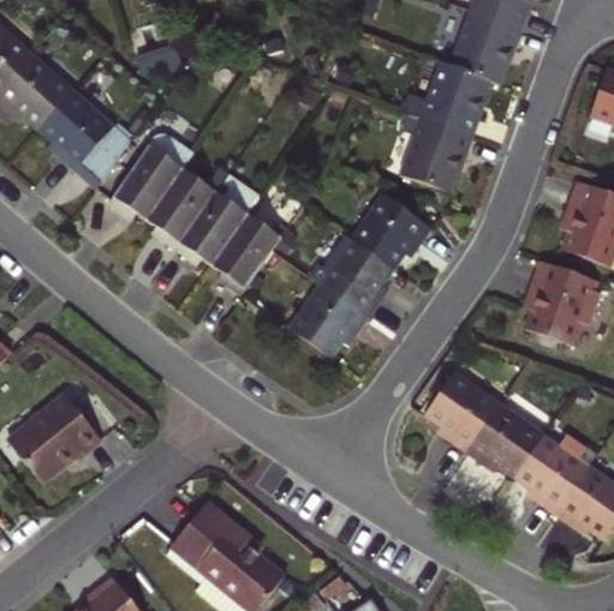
[(357,0),(355,6),(374,13),(377,0),(357,0)]
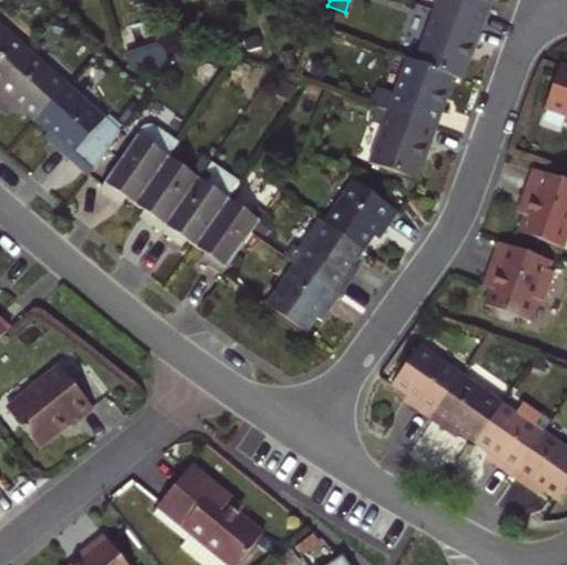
[(436,0),(434,8),(482,24),(487,9),(489,0),(436,0)]
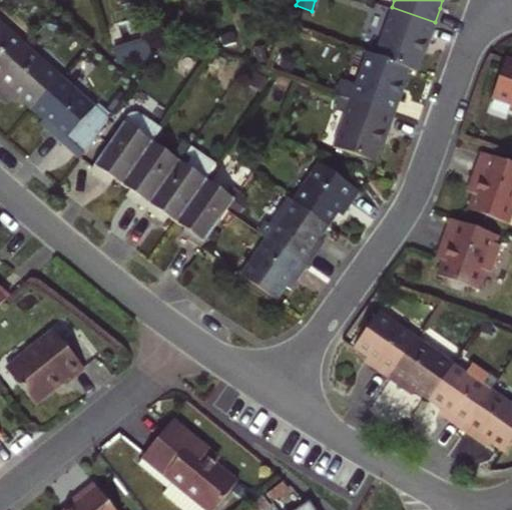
[(435,22),(392,7),(375,54),(409,66),(416,69),(435,22)]
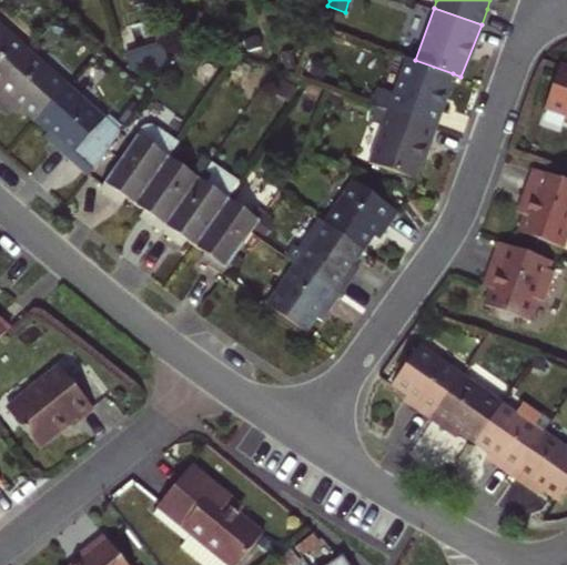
[(0,22),(0,84),(31,50),(0,22)]
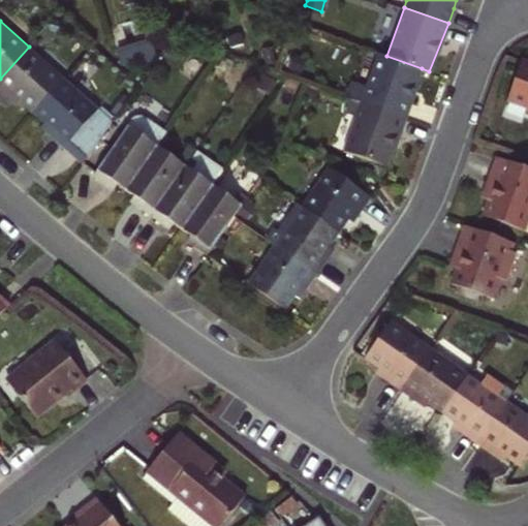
[(182,43),(171,42),(168,53),(181,54),(182,43)]
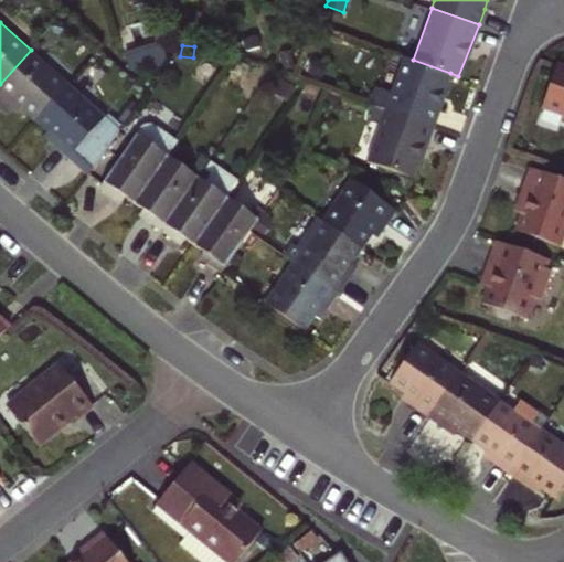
[(68,83),(31,50),(0,84),(0,93),(20,110),(23,106),(38,118),(68,83)]
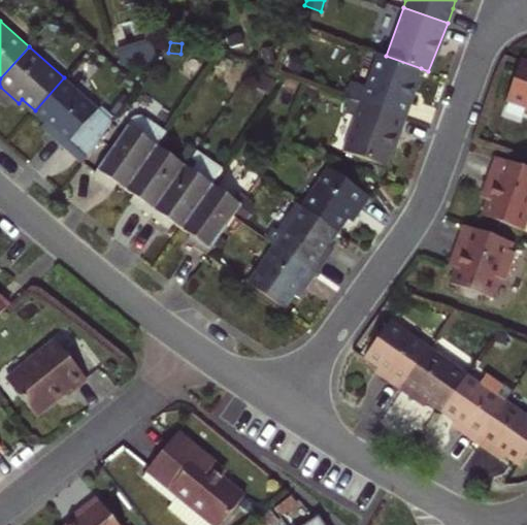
[(377,53),(361,101),(405,117),(412,100),(421,68),(386,56),(377,53)]
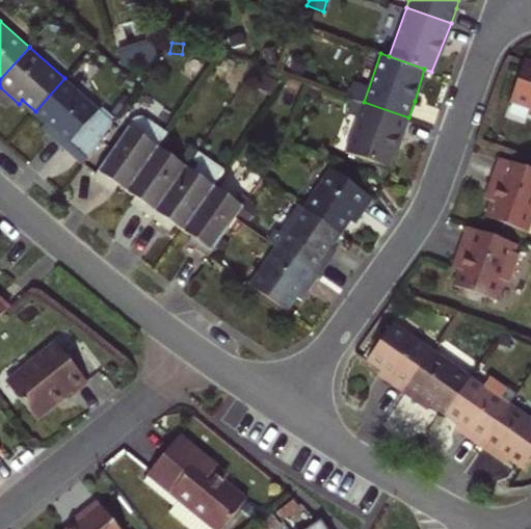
[(530,62),(525,60),(510,100),(530,107),(529,112),(530,112),(530,62)]
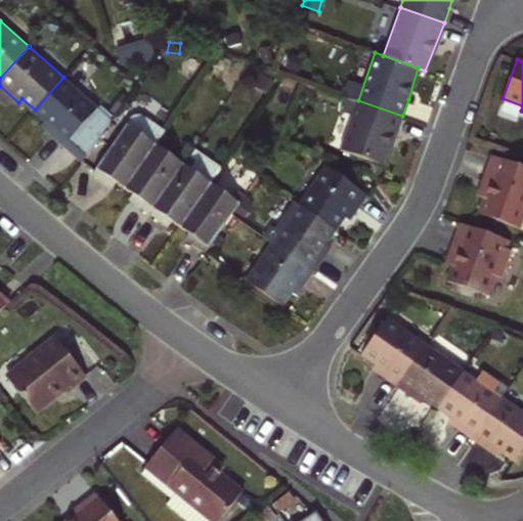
[(275,78),(262,69),(256,77),(270,86),(275,78)]
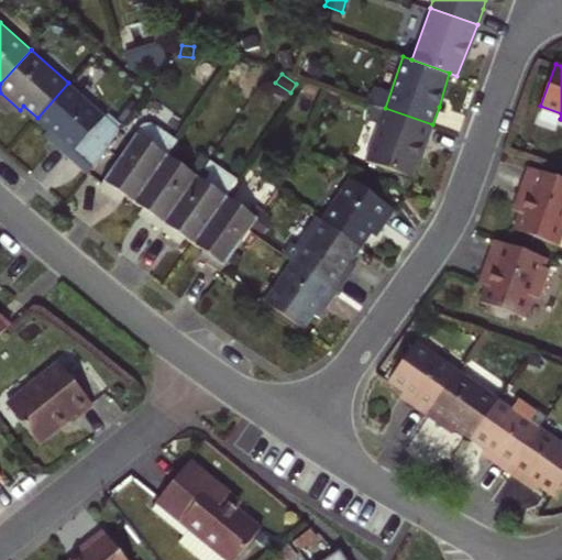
[(121,128),(68,83),(37,118),(50,129),(46,133),(90,172),(121,128)]
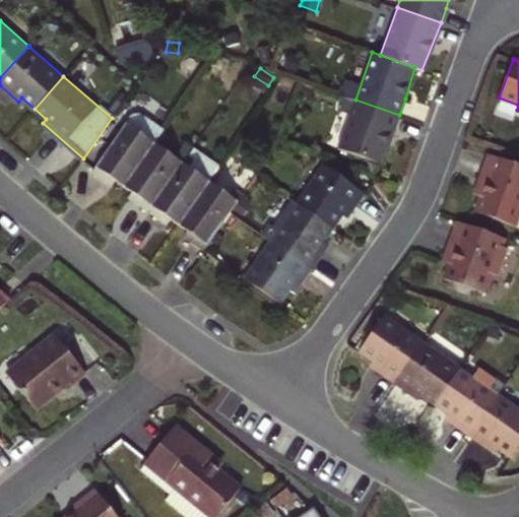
[(355,100),(345,95),(340,109),(350,113),(355,100)]
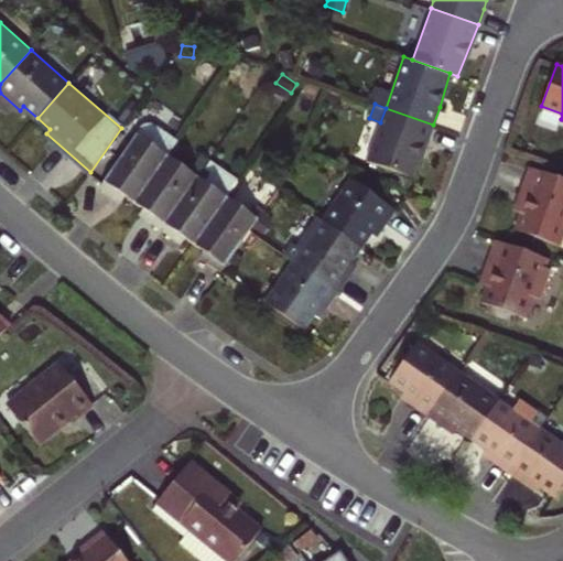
[(386,108),(380,122),(367,159),(413,175),(433,125),(386,108)]
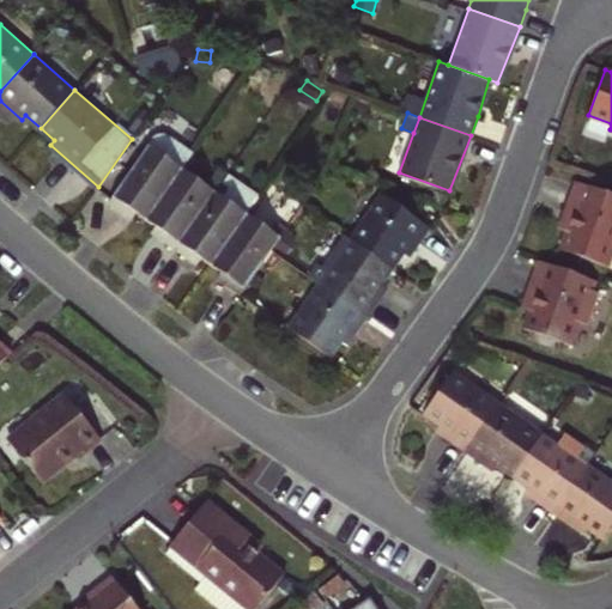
[(147,218),(182,166),(193,151),(171,136),(153,135),(108,200),(123,209),(127,205),(134,209),(147,218)]
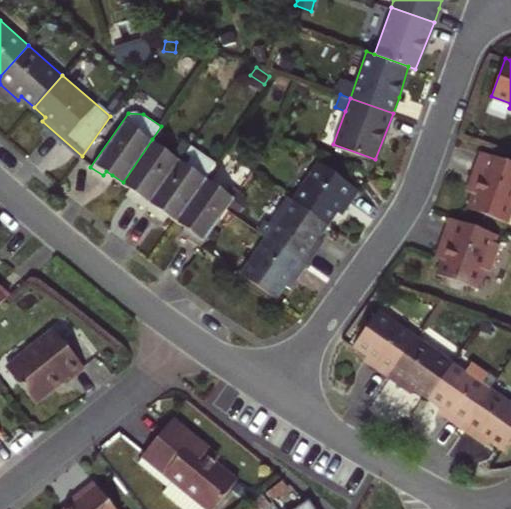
[(133,197),(146,206),(185,152),(177,146),(172,153),(152,139),(123,182),(131,188),(136,192),(133,197)]
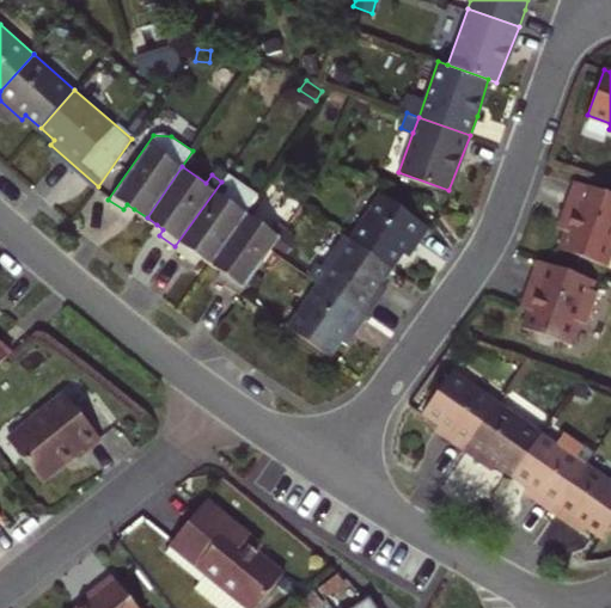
[(200,256),(212,264),(248,213),(258,197),(226,174),(221,182),(175,246),(189,257),(193,251),(200,256)]
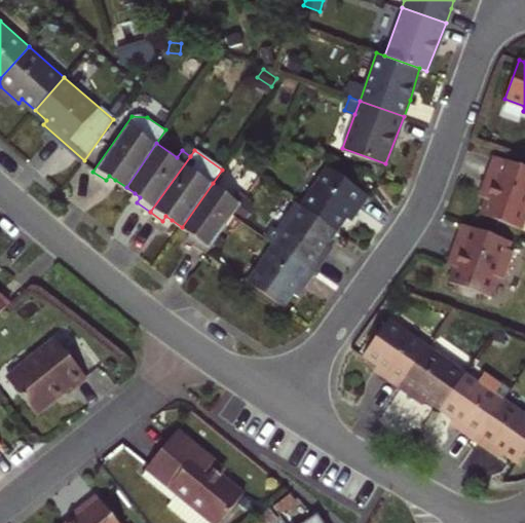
[(524,165),(493,154),(484,179),(492,181),(486,195),(481,211),(520,225),(524,213),(524,165)]
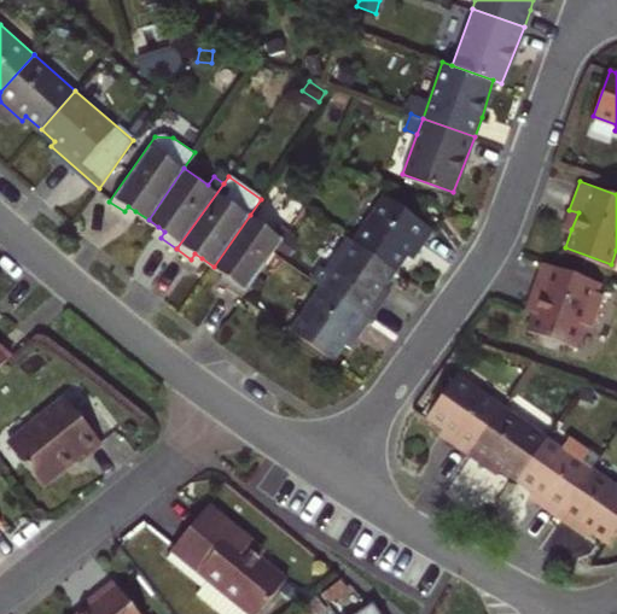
[(385,194),(354,239),(396,269),(407,253),(414,256),(434,228),(385,194)]
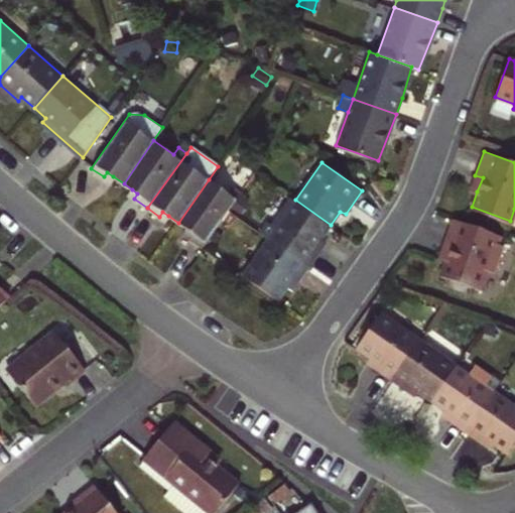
[(107,172),(104,176),(110,180),(113,176),(107,172)]
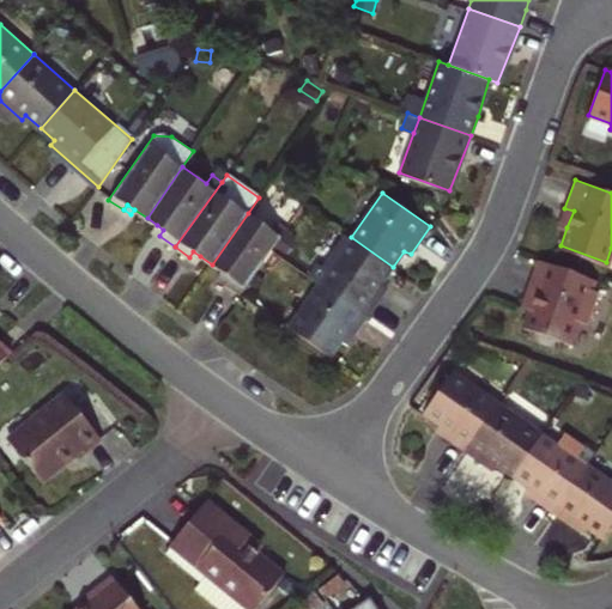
[(558,225),(567,227),(574,211),(564,208),(558,225)]
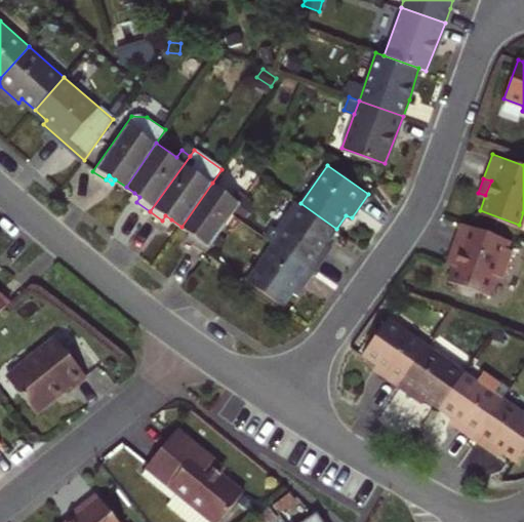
[(212,183),(182,227),(191,232),(196,236),(193,241),(206,251),(245,195),(236,189),(232,196),(212,183)]
